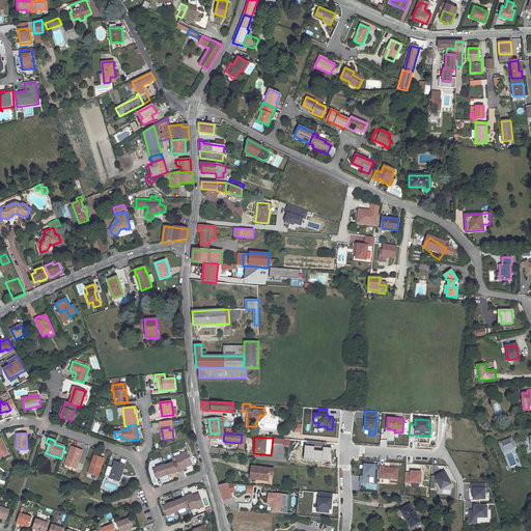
[(511,439),(499,443),(502,451),(514,446),(511,439)]
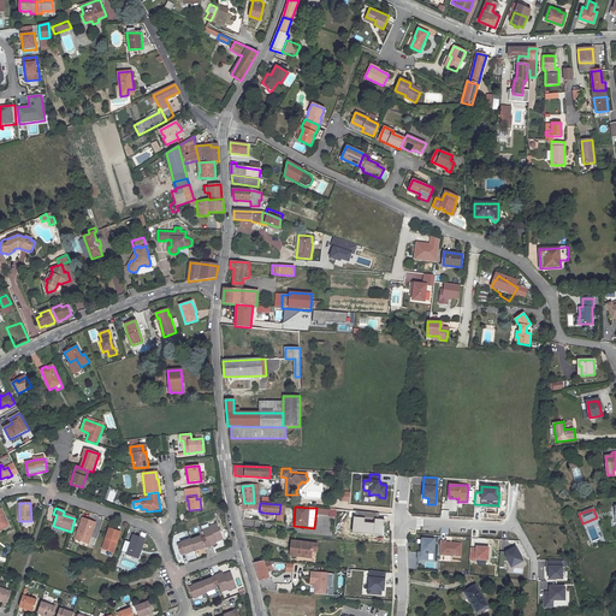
[(383,533),(384,525),(378,523),(378,520),(379,514),(356,511),(355,517),(353,517),(353,525),(354,526),(354,531),(363,532),(363,534),(373,535),(373,533),(383,533)]
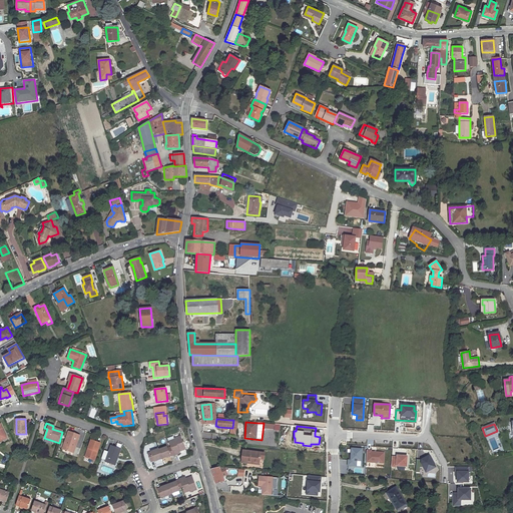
[(68,432),(67,436),(68,436),(64,450),(73,453),(79,436),(68,432)]
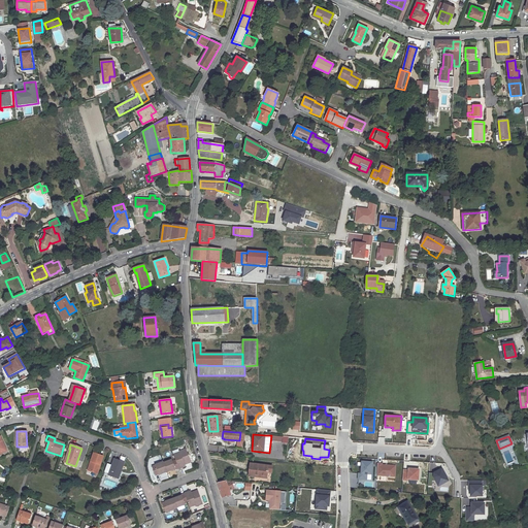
[(186,467),(185,463),(186,463),(186,464),(191,462),(186,449),(178,452),(179,453),(173,455),(175,460),(179,469),(186,467)]
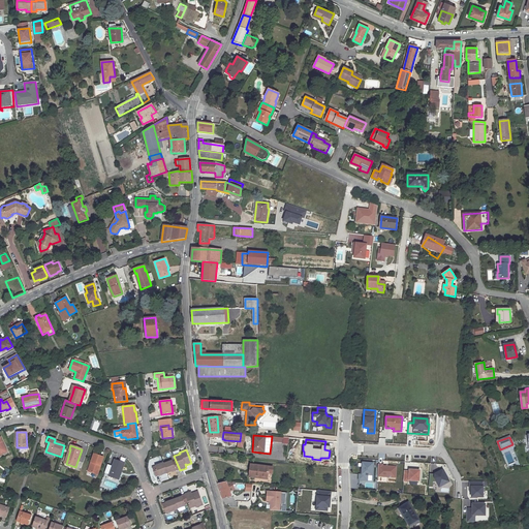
[(94,455),(91,464),(92,464),(89,472),(97,475),(103,458),(94,455)]
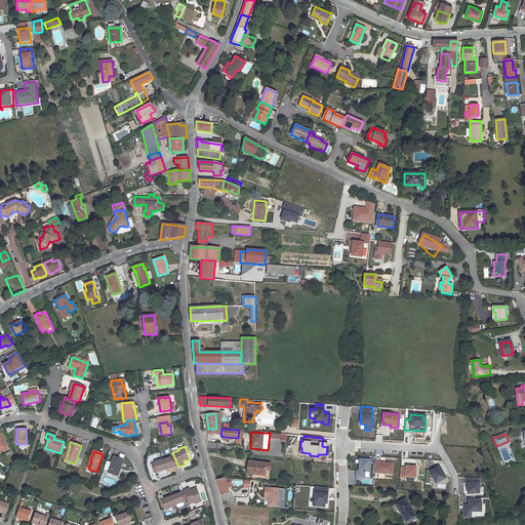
[(114,456),(108,473),(116,476),(119,469),(120,469),(124,460),(114,456)]
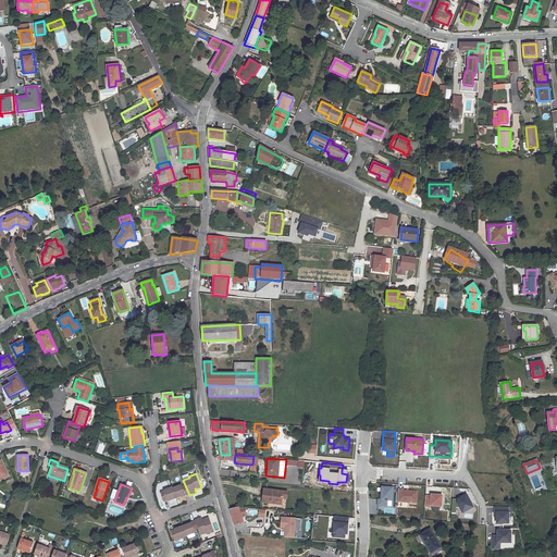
[(181,485),(173,487),(176,497),(181,496),(185,495),(185,496),(189,495),(185,485),(182,486),(181,485)]
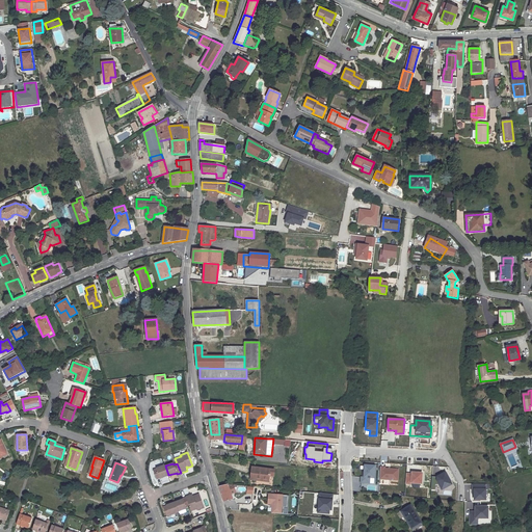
[(164,466),(153,470),(156,480),(168,475),(165,466),(164,466)]
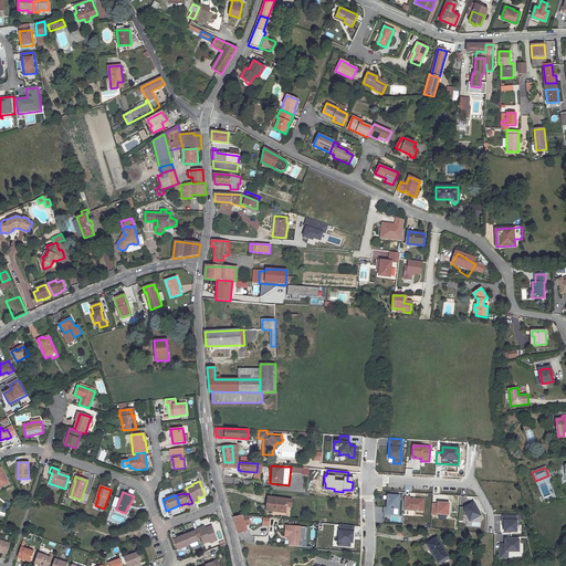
[(399,495),(387,495),(387,507),(384,507),(384,514),(392,514),(392,509),(398,509),(399,495)]
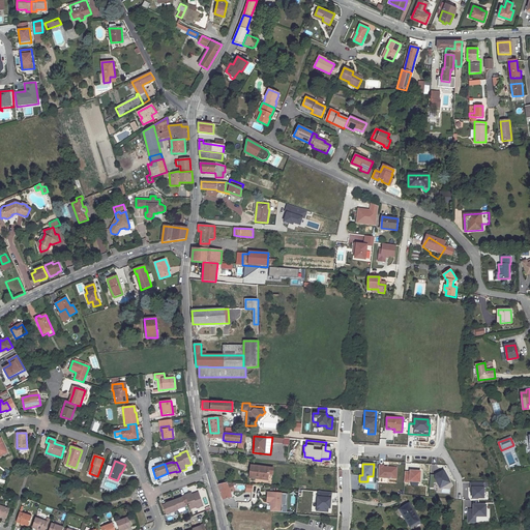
[(383,466),(379,465),(378,477),(396,478),(396,468),(383,467),(383,466)]
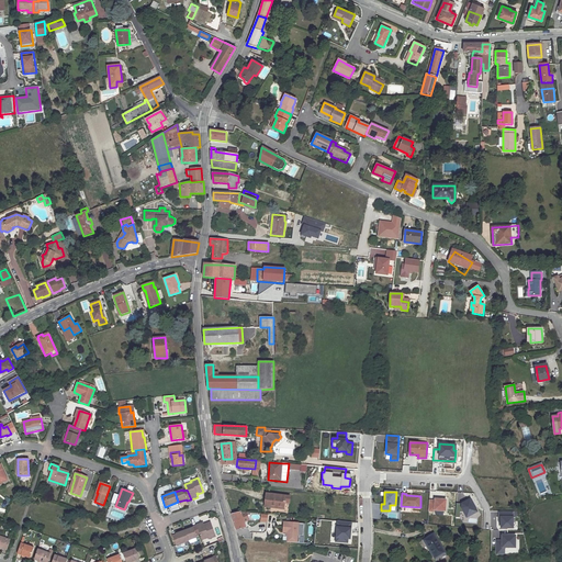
[(267,502),(267,506),(276,507),(276,506),(283,507),(284,502),(289,502),(290,496),(266,494),(265,502),(267,502)]
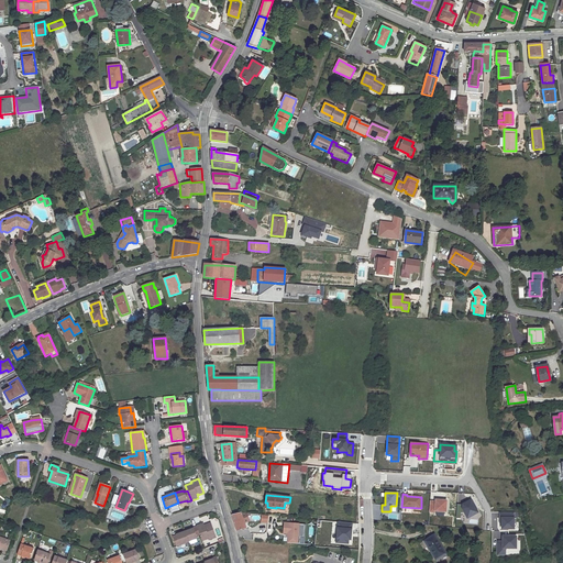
[(457,504),(456,512),(461,512),(464,512),(467,518),(478,512),(471,499),(463,505),(457,504)]
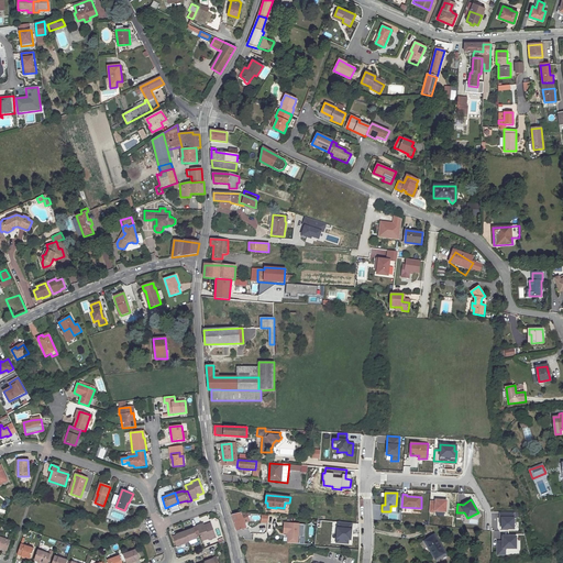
[(430,501),(429,512),(435,512),(435,511),(446,512),(446,500),(435,500),(435,501),(430,501)]
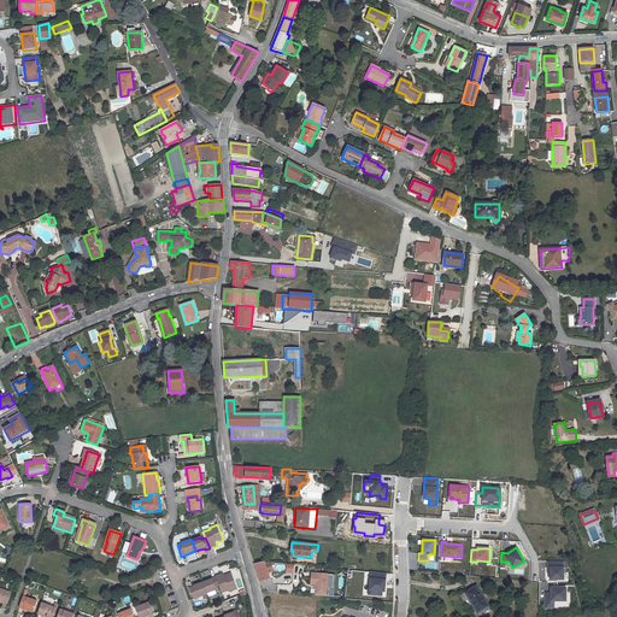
[(263,562),(254,564),(260,582),(270,579),(263,562)]
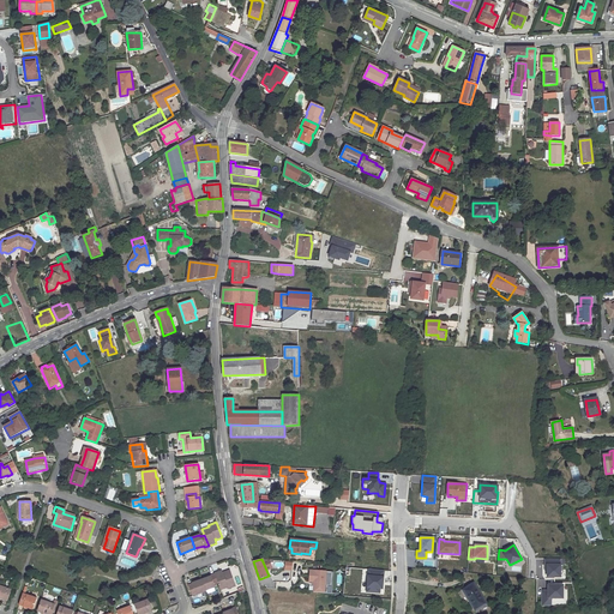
[(560,577),(560,559),(545,559),(545,565),(547,565),(547,570),(547,577),(560,577)]
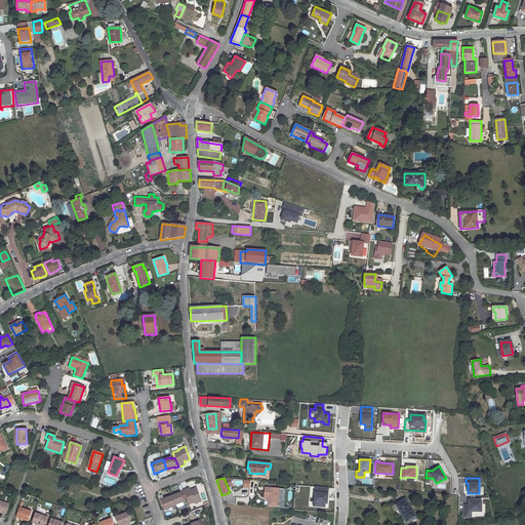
[(328,487),(316,486),(314,506),(325,507),(325,502),(326,493),(328,493),(328,487)]
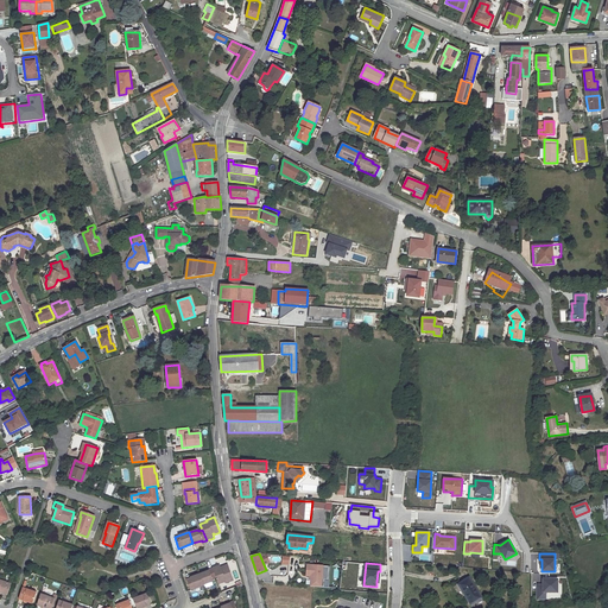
[(220,565),(213,568),(216,578),(219,584),(225,582),(226,584),(234,581),(228,564),(222,567),(223,568),(221,568),(220,565)]
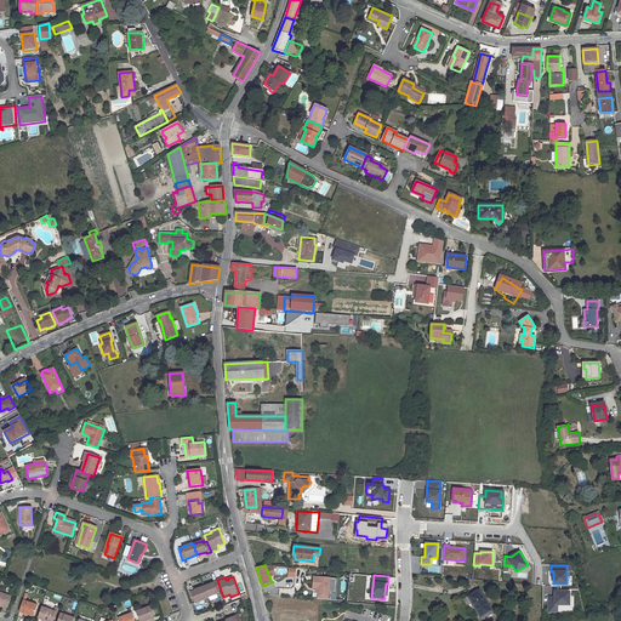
[(317,599),(328,599),(328,588),(330,588),(330,579),(314,576),(313,587),(318,587),(318,592),(317,599)]
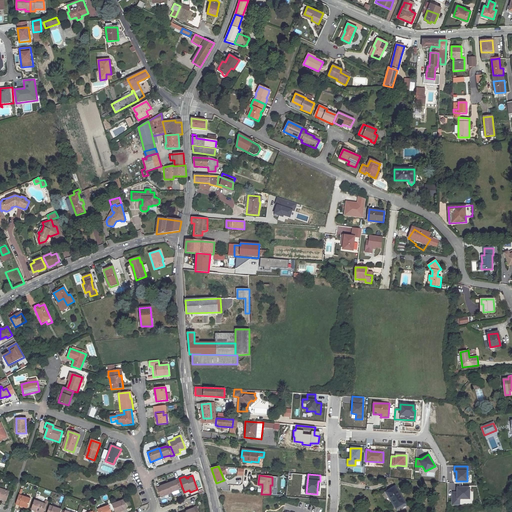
[(179,478),(176,479),(176,481),(168,483),(172,492),(179,489),(179,488),(182,487),(179,478)]
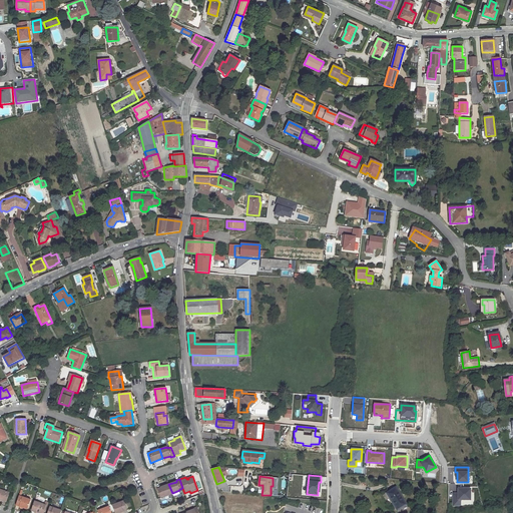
[(168,484),(157,489),(160,498),(172,494),(172,493),(168,484)]
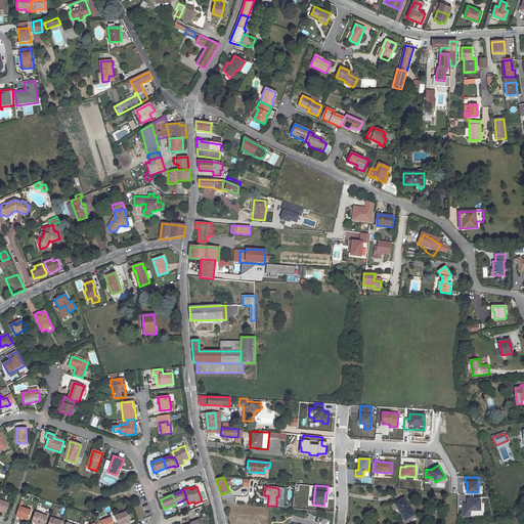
[(404,497),(395,504),(400,512),(401,512),(406,520),(416,515),(404,497)]
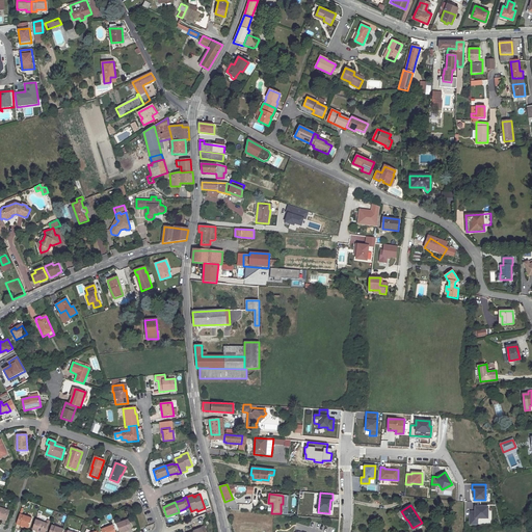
[(0,517),(7,521),(10,511),(0,507),(0,517)]
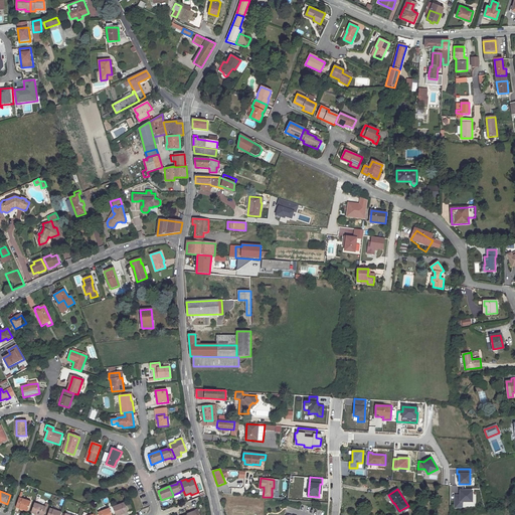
[(455,496),(455,508),(462,508),(462,501),(472,501),(472,491),(462,491),(462,494),(460,494),(460,496),(455,496)]
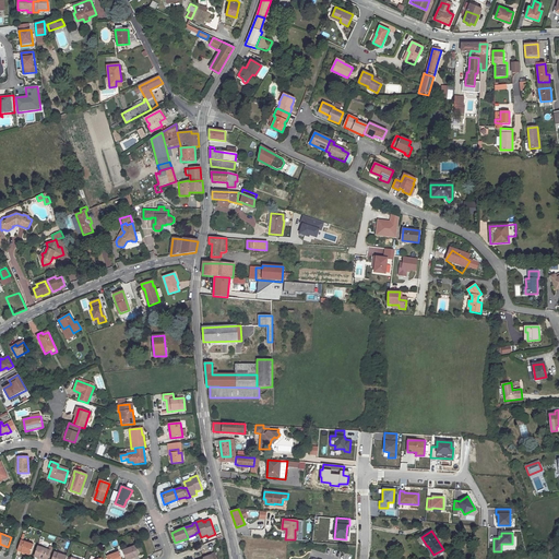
[(21,540),(18,550),(31,555),(34,545),(23,542),(21,540)]
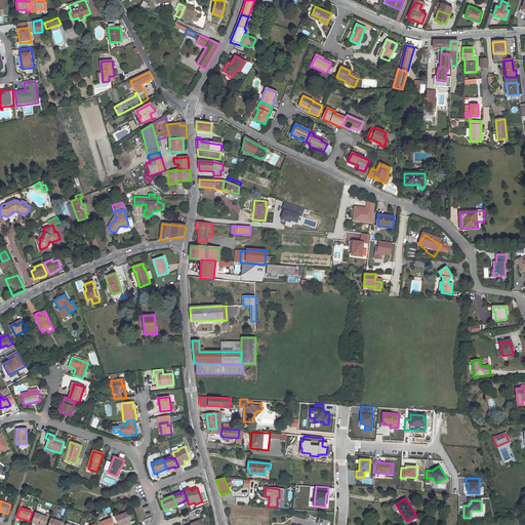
[(32,522),(39,524),(44,524),(45,524),(47,517),(48,518),(49,514),(47,513),(46,517),(35,513),(32,522)]
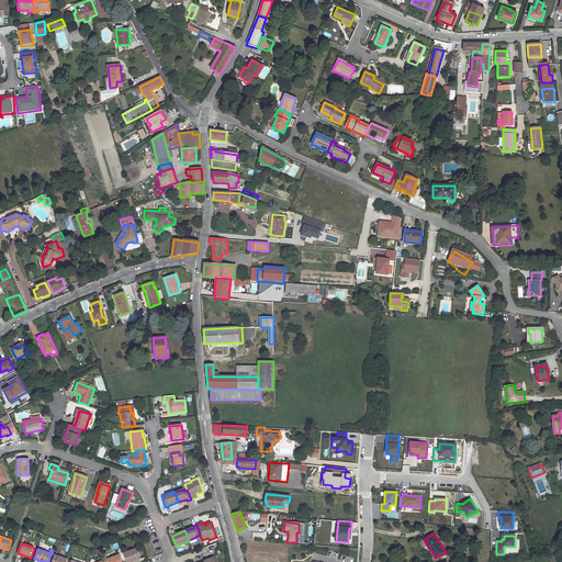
[(135,549),(123,553),(126,561),(131,561),(139,559),(135,549)]
